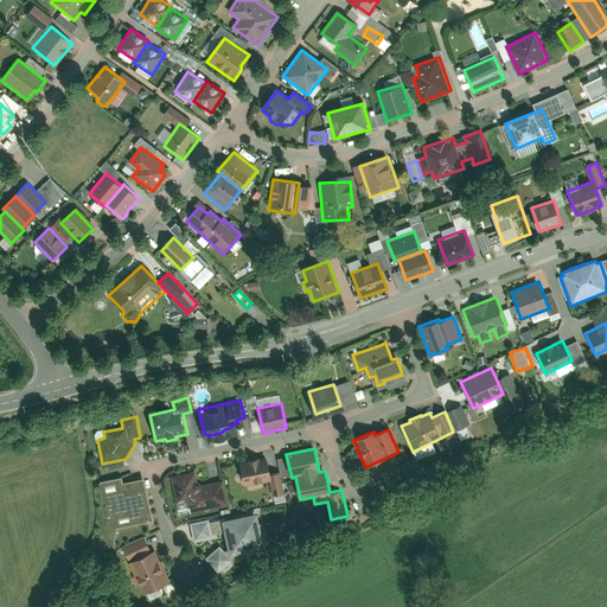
[(248,461),(240,464),(244,485),(269,479),(273,494),(282,492),(278,471),(269,473),(266,458),(261,459),(261,457),(248,459),(248,461)]
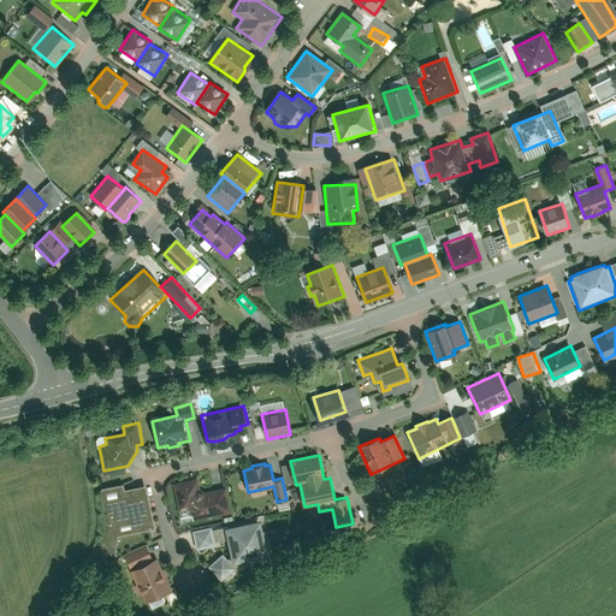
[(290,463),(282,465),(285,479),(292,478),(290,463)]
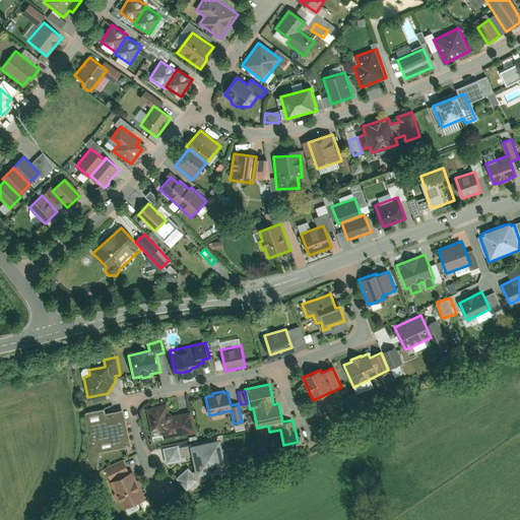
[(167,404),(147,408),(151,432),(157,431),(161,433),(163,438),(194,432),(190,410),(172,413),(169,412),(167,404)]
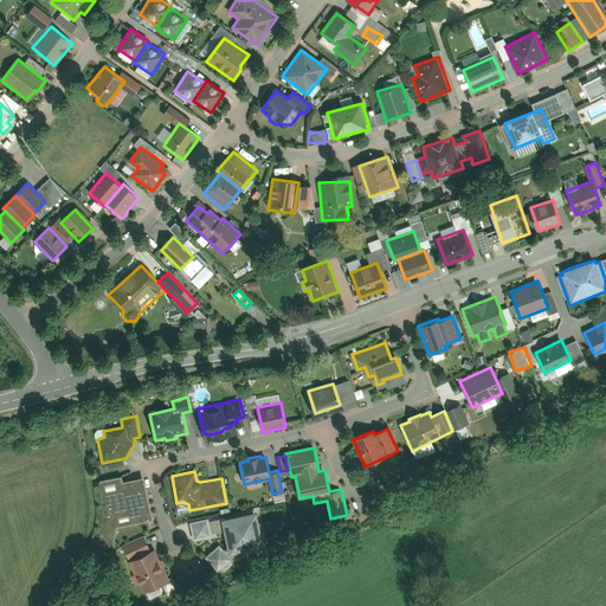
[(103,491),(108,515),(101,542),(114,546),(117,528),(153,520),(143,478),(130,481),(116,488),(103,491)]
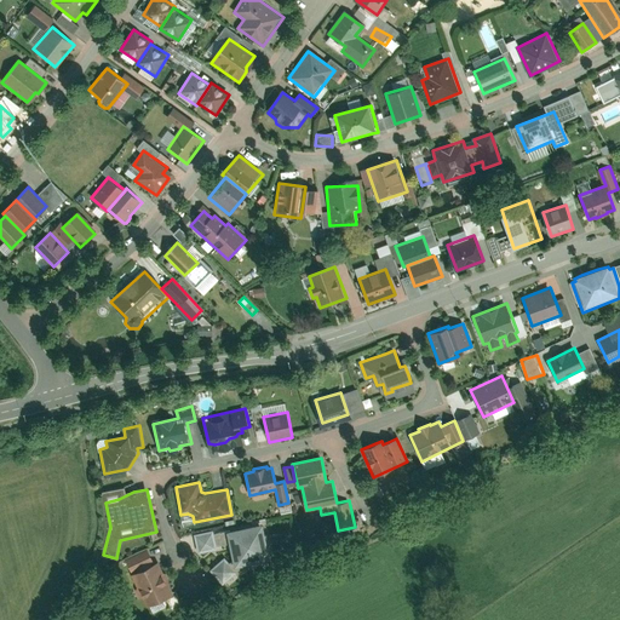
[(234,563),(229,564),(224,560),(212,570),(223,584),(236,573),(237,575),(248,569),(247,566),(269,561),(262,522),(227,529),(227,532),(214,535),(213,532),(194,535),(197,555),(217,551),(216,546),(229,544),(234,563)]
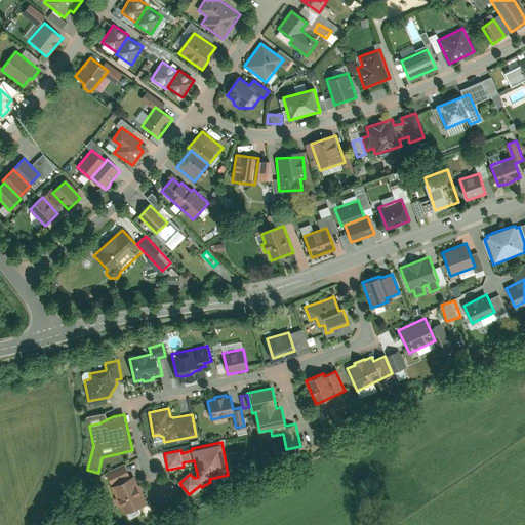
[(125,467),(107,474),(123,514),(145,505),(132,475),(129,476),(125,467)]
